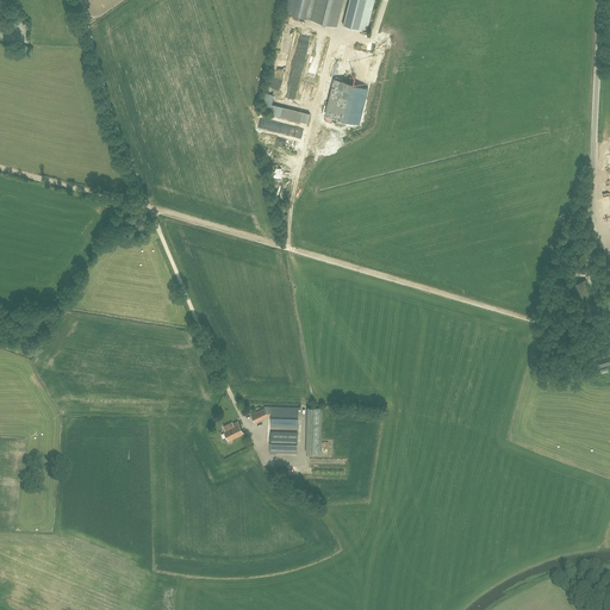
[(288,0),(286,13),(311,19),(335,25),(341,0),(288,0)]
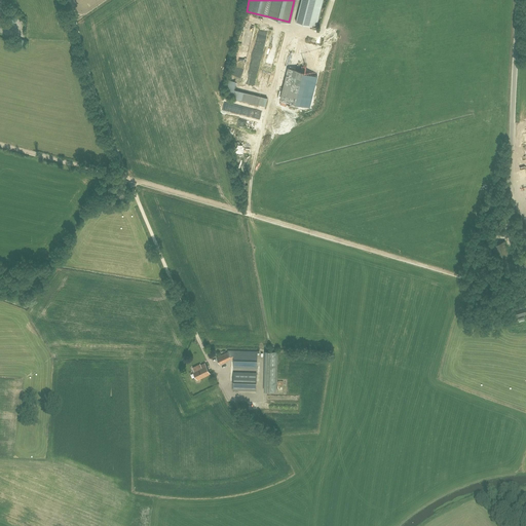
[(301,0),(296,23),(297,23),(315,28),(323,0),(301,0)]
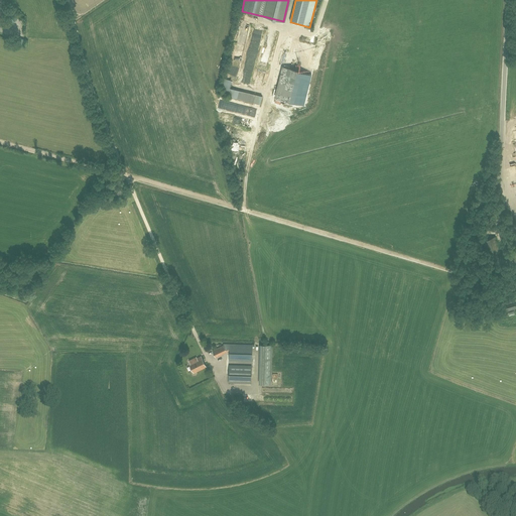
[(4,6),(0,11),(0,12),(4,16),(9,10),(4,6)]
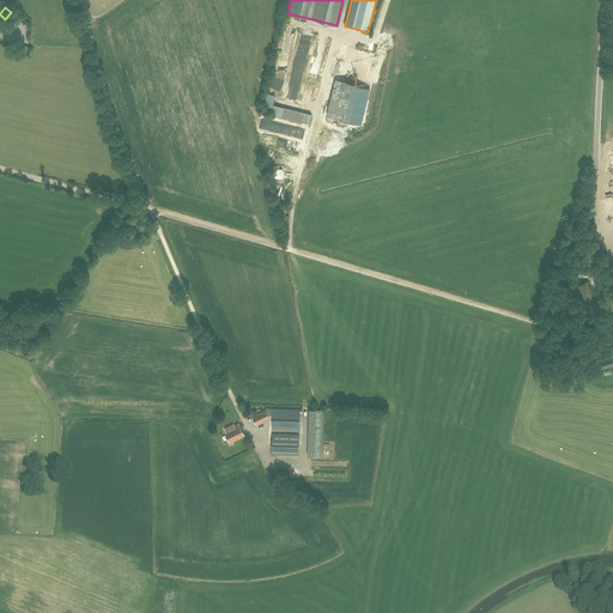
[(14,29),(22,22),(16,14),(8,23),(14,29)]
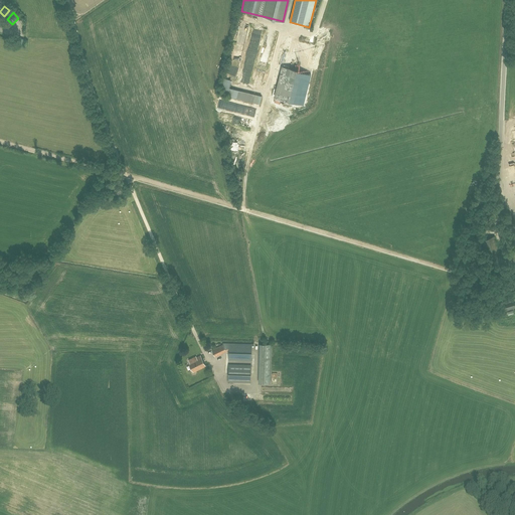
[(11,25),(2,17),(0,19),(0,23),(7,30),(11,25)]
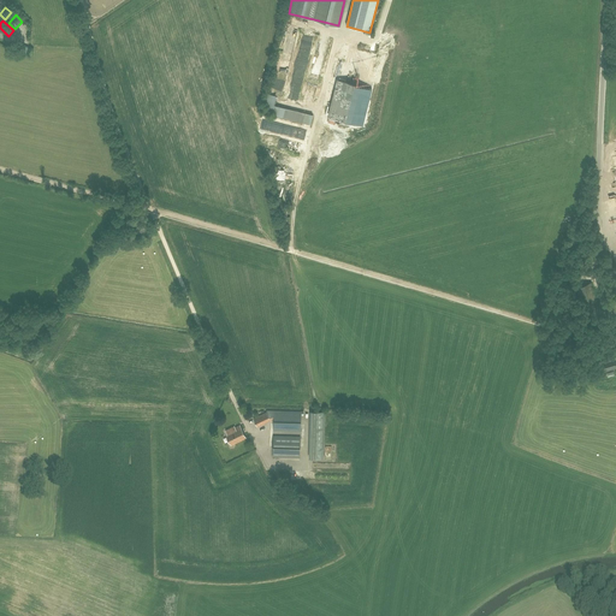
[(329,116),(363,124),(377,71),(342,63),(329,116)]
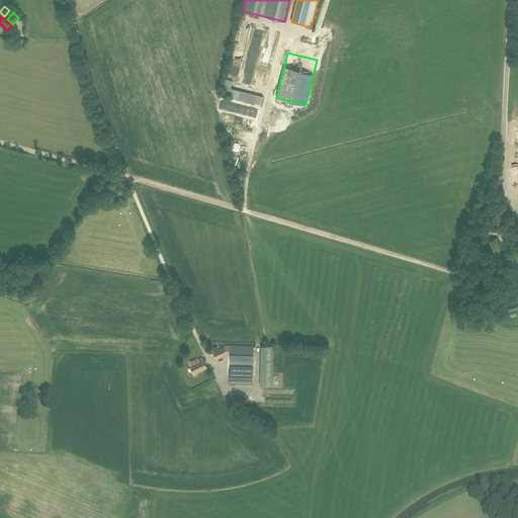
[(236,62),(233,80),(226,79),(223,93),(231,94),(233,81),(240,82),(244,83),(246,70),(242,69),(241,77),(240,77),(240,75),(239,75),(241,63),(236,62)]
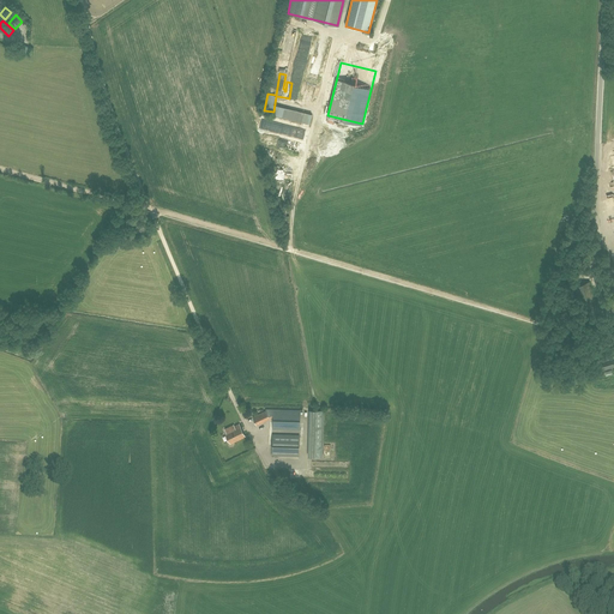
[(276,104),(274,114),(292,119),(294,110),(276,104)]
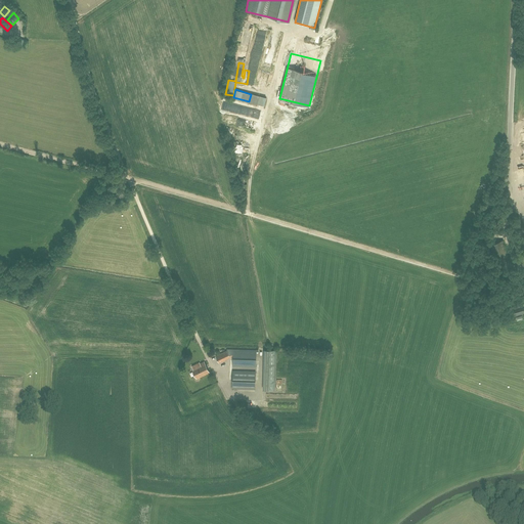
[(523,312),(523,296),(511,300),(515,315),(523,312)]
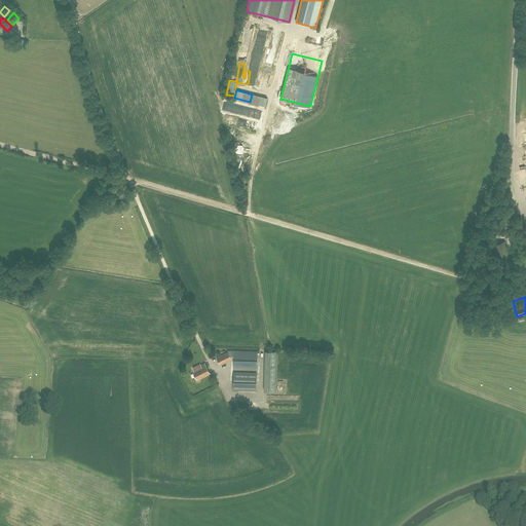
[(228,351),(231,359),(233,358),(234,358),(233,368),(257,368),(257,351),(228,350),(228,351)]
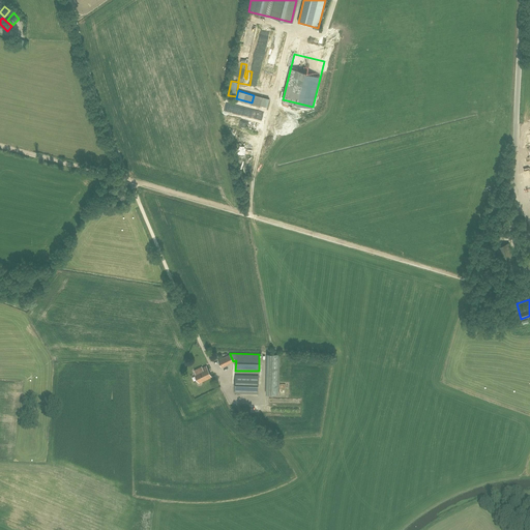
[(222,366),(233,361),(230,354),(218,360),(222,366)]
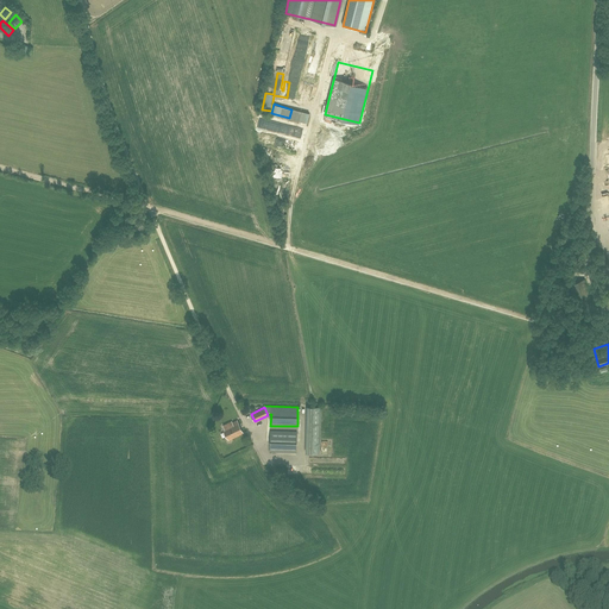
[(322,408),(308,407),(307,454),(321,454),(322,408)]
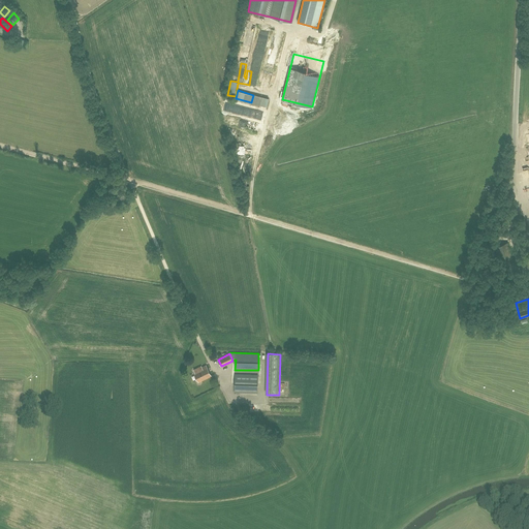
[(211,376),(206,366),(201,368),(200,369),(199,367),(193,370),(194,371),(193,371),(198,382),(211,376)]
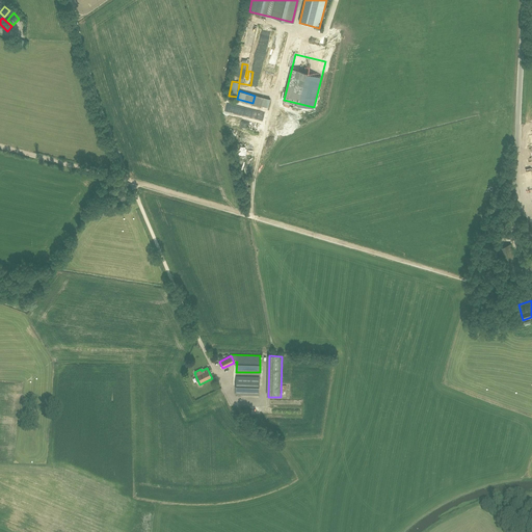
[(259,395),(259,377),(236,376),(236,394),(259,395)]
